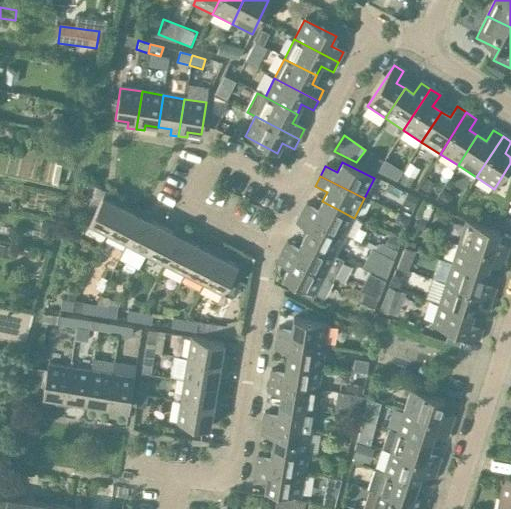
[(107,237),(121,208),(110,202),(112,197),(104,193),(87,227),(107,237)]
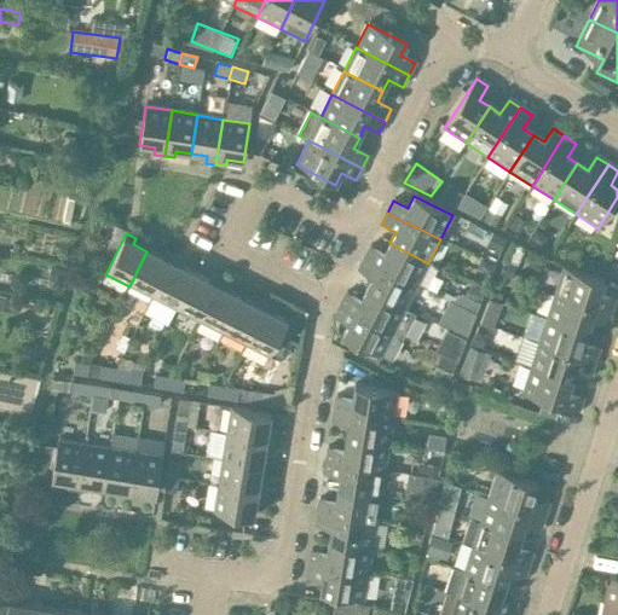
[(428,264),(390,243),(385,254),(370,247),(364,259),(416,286),(428,264)]
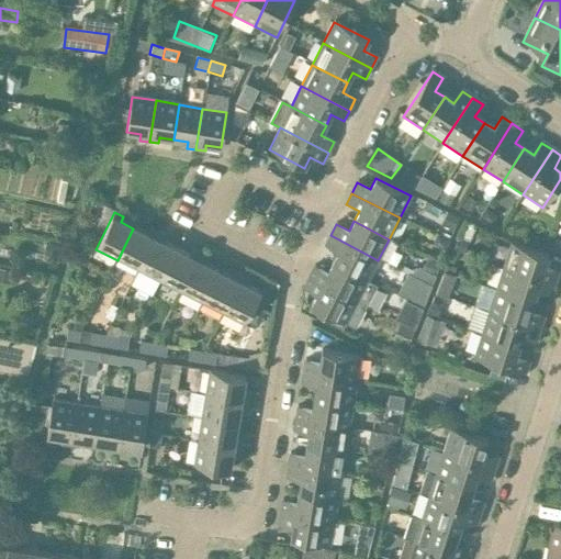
[(138,270),(157,233),(149,230),(146,235),(133,228),(118,260),(138,270)]
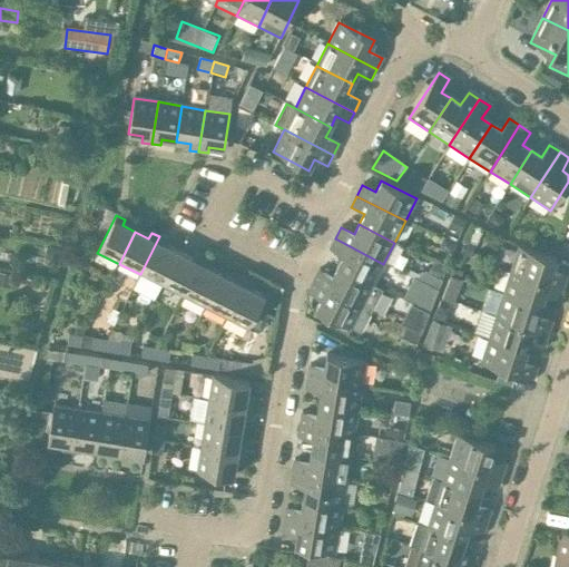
[(162,285),(178,253),(165,246),(168,241),(159,236),(140,274),(162,285)]
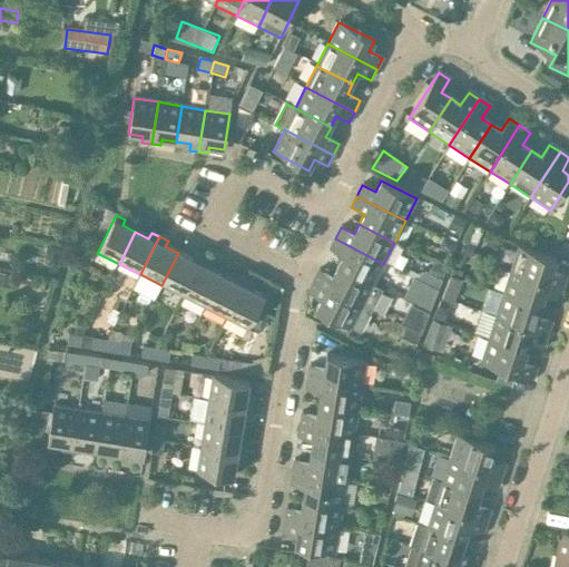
[(383,264),(335,238),(329,251),(342,257),(337,267),(372,285),(383,264)]
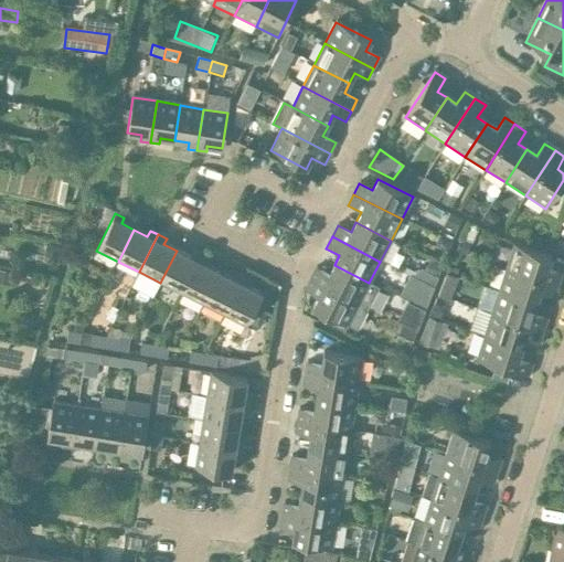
[(547,268),(551,257),(513,245),(506,268),(557,285),(561,274),(547,268)]
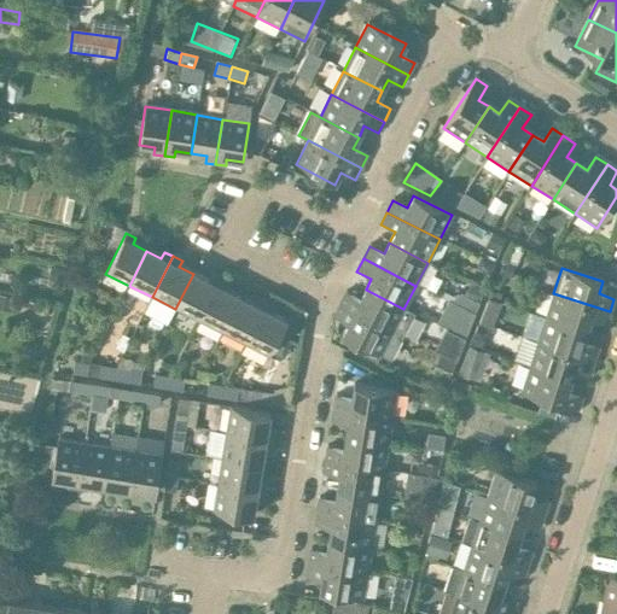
[(198,321),(220,280),(210,275),(208,281),(193,274),(175,309),(198,321)]
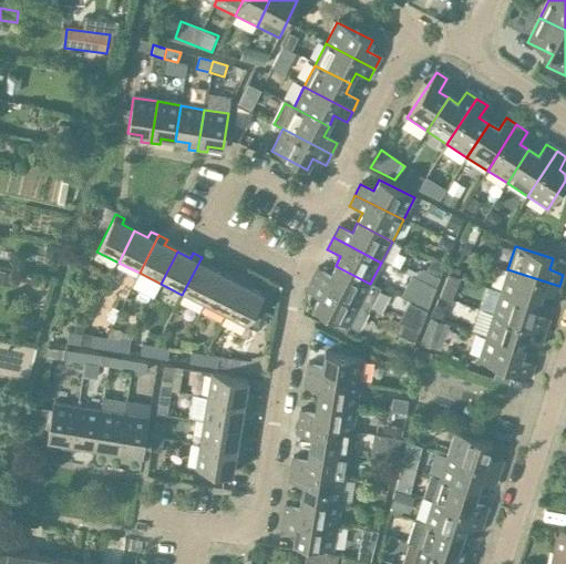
[(204,306),(219,274),(207,267),(209,262),(202,257),(182,295),(204,306)]
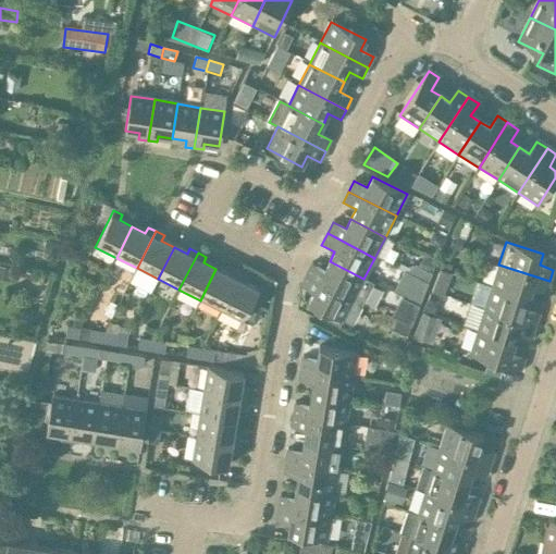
[(363,279),(330,261),(324,271),(311,265),(306,275),(363,305),(373,284),(363,280),(363,279)]
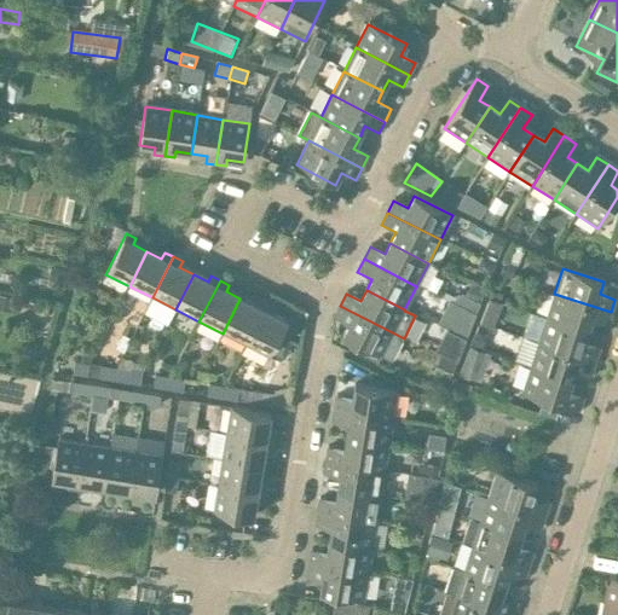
[(606,325),(611,312),(554,294),(546,319),(588,332),(591,320),(606,325)]
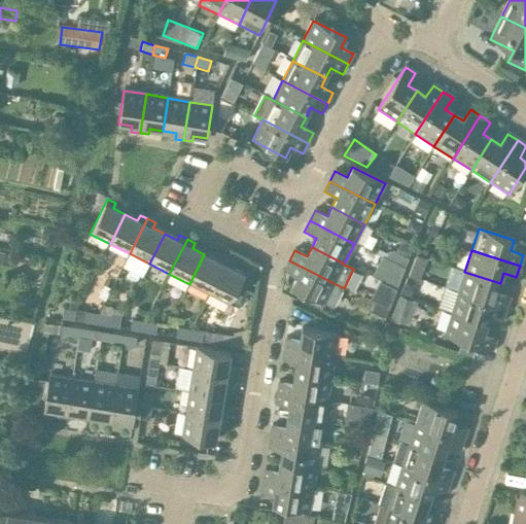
[(209,294),(226,259),(219,255),(216,260),(204,254),(189,284),(209,294)]
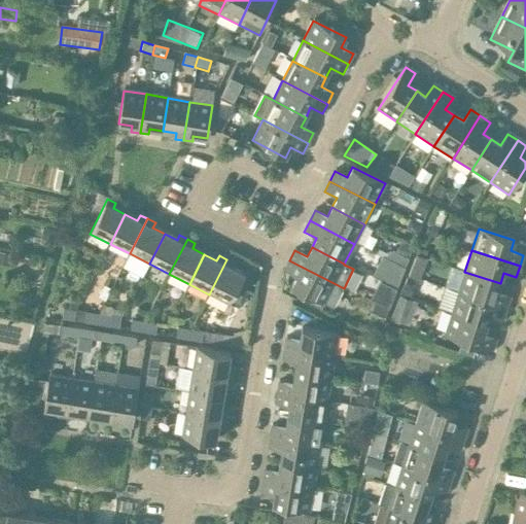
[(423,280),(429,258),(417,254),(411,276),(423,280)]
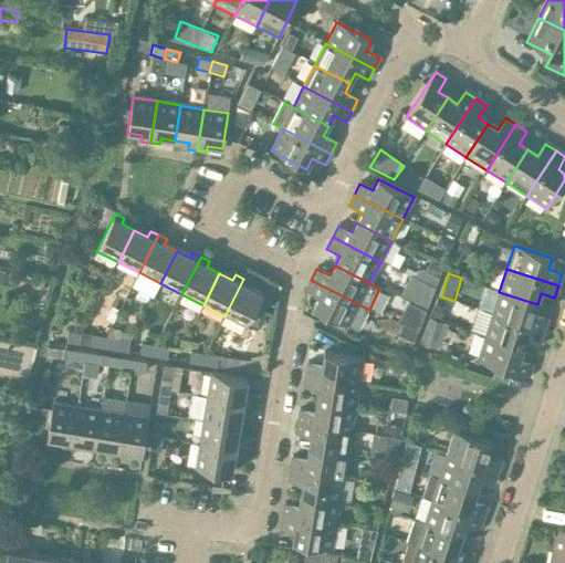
[(252,283),(243,279),(225,316),(247,327),(262,295),(249,289),(252,283)]
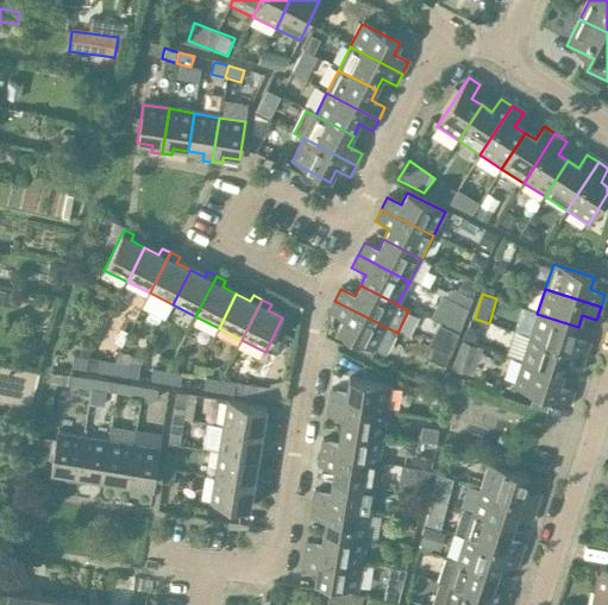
[(397,333),(334,301),(328,313),(343,320),(336,332),(374,351),(375,351),(382,354),(387,353),(397,333)]
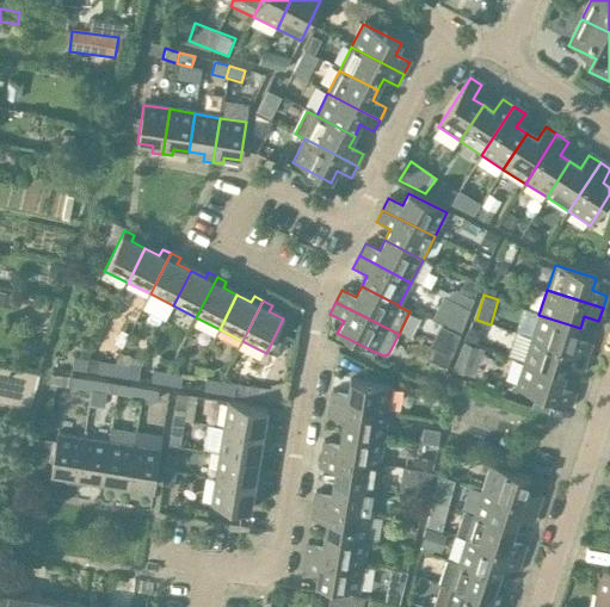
[(458,335),(468,311),(454,304),(442,327),(458,335)]
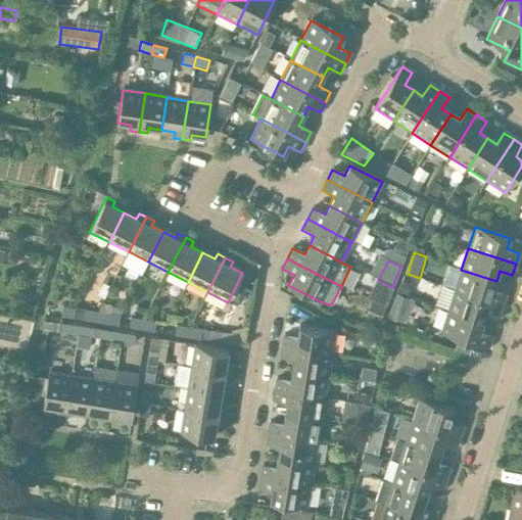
[(492,291),(496,281),(461,270),(455,290),(502,305),(506,295),(492,291)]
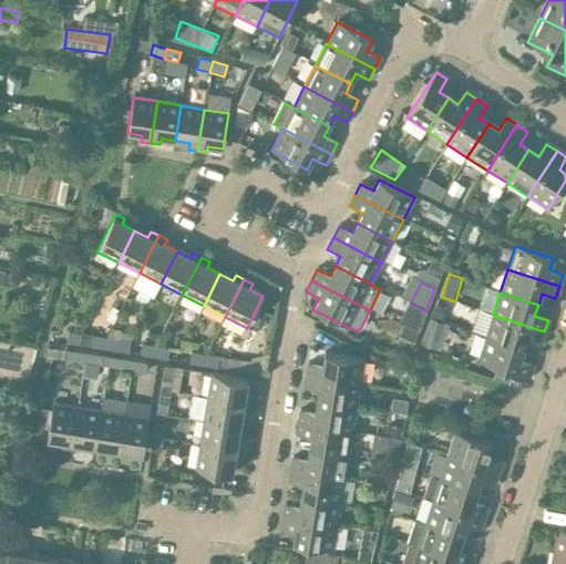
[(417,334),(425,314),(408,305),(398,325),(417,334)]
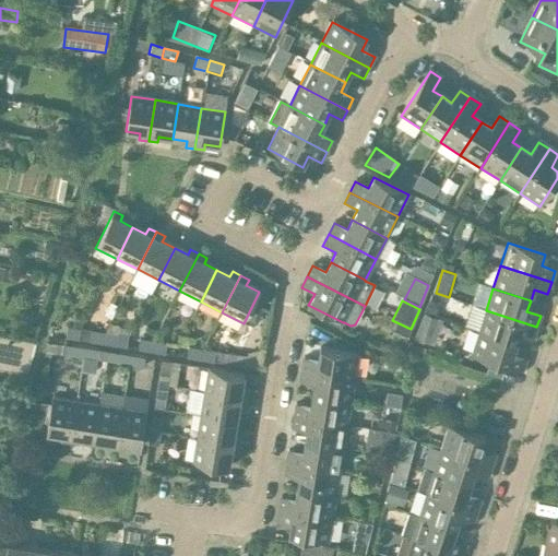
[(536,327),(486,310),(478,333),(515,345),(519,334),(533,339),(536,327)]
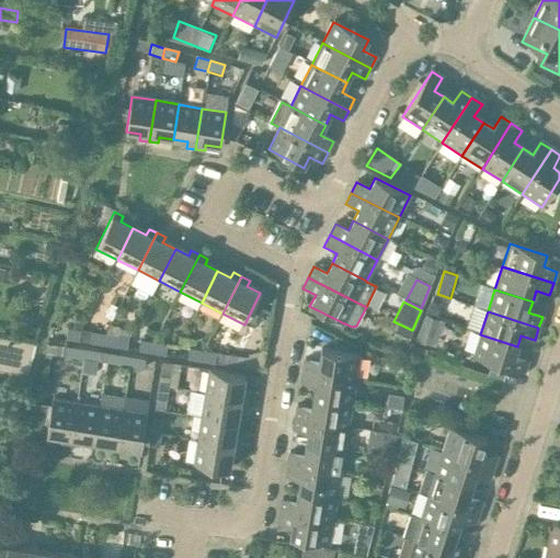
[(425,337),(441,343),(447,323),(432,318),(425,337)]
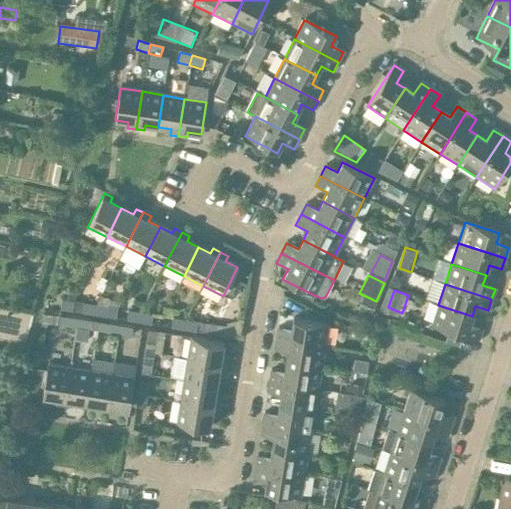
[(72,313),(73,303),(61,301),(59,310),(72,313)]
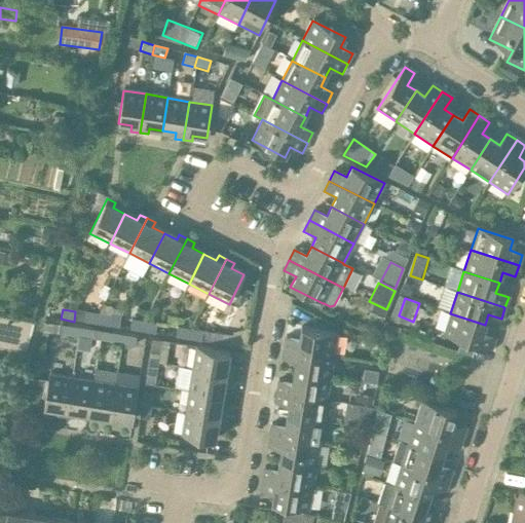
[(96,325),(98,315),(84,313),(83,323),(96,325)]
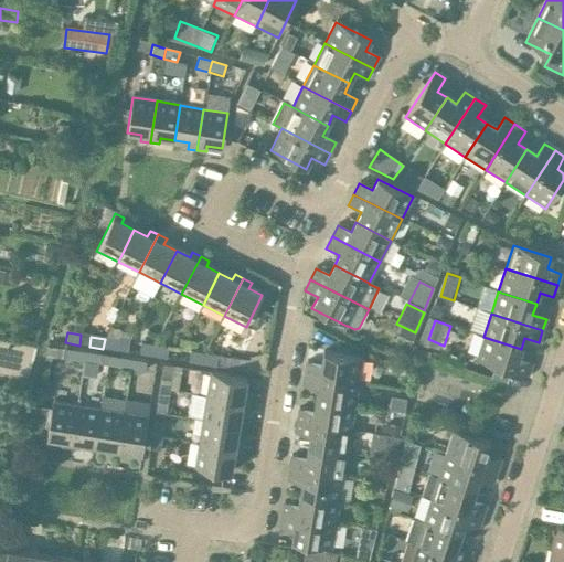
[(518,360),(521,349),(483,337),(476,360),(528,377),(532,364),(518,360)]
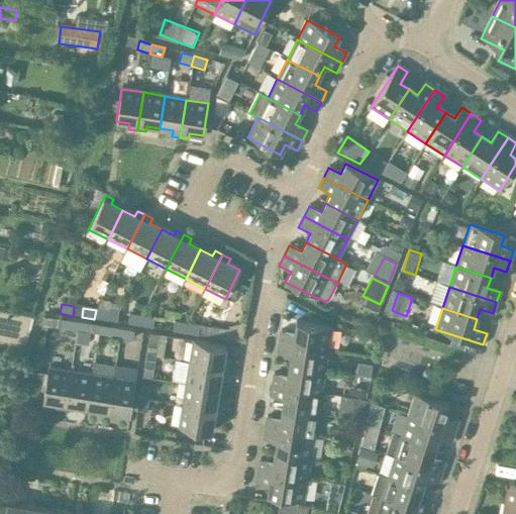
[(107,321),(108,312),(96,310),(94,319),(107,321)]
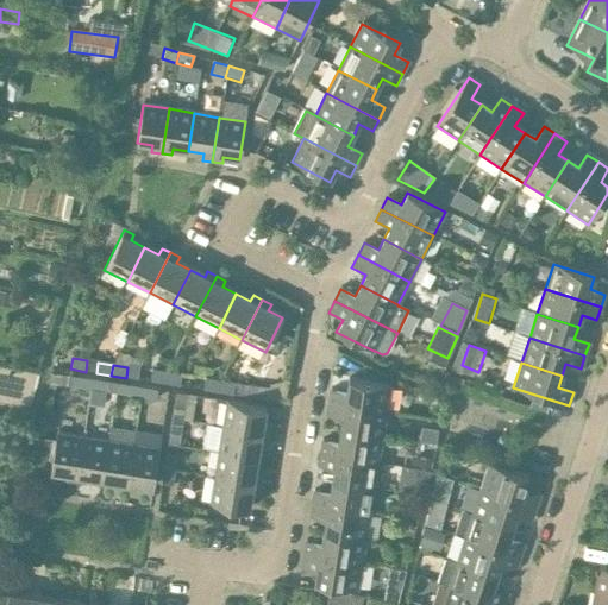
[(164,384),(167,373),(151,371),(150,382),(164,384)]
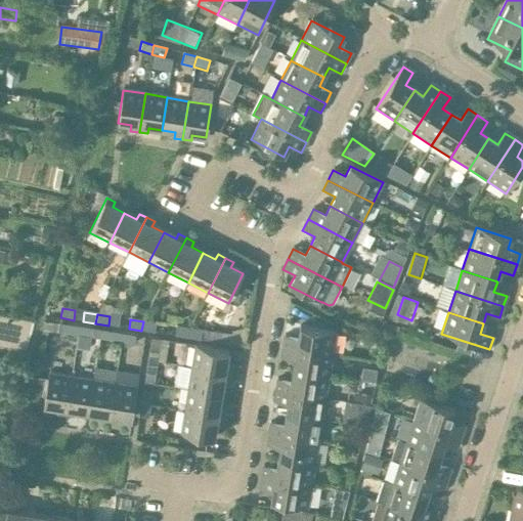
[(155,334),(156,323),(143,321),(141,331),(155,334)]
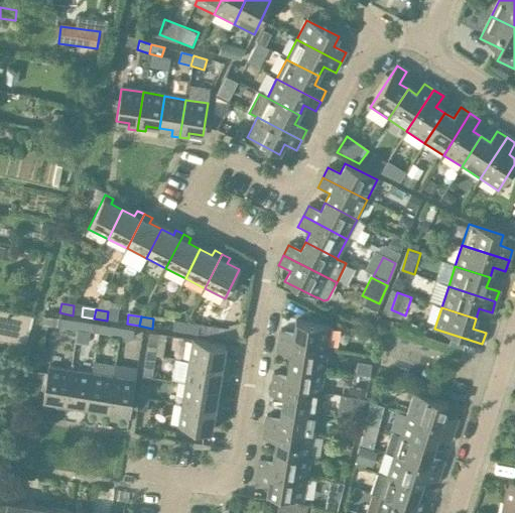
[(75,331),(76,322),(63,319),(61,329),(75,331)]
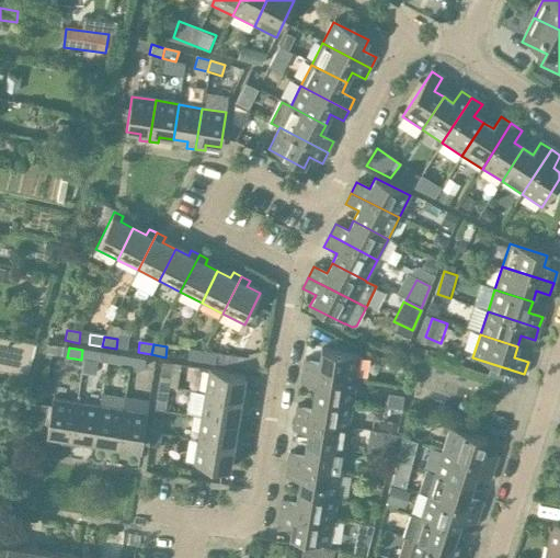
[(94,362),(96,352),(82,350),(81,360),(94,362)]
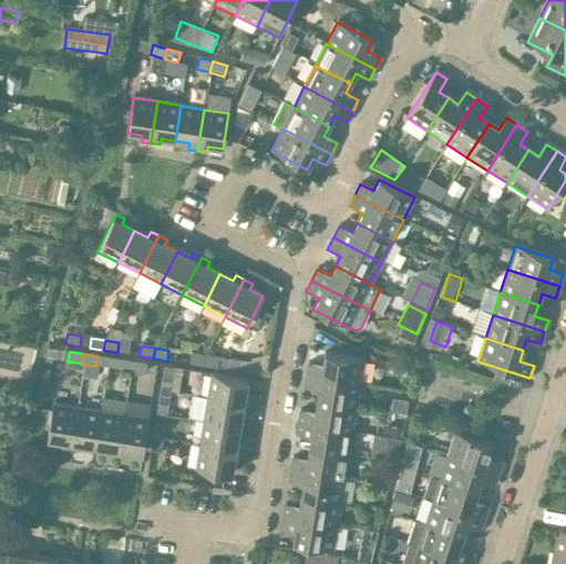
[(188,365),(203,367),(204,356),(191,354),(188,365)]
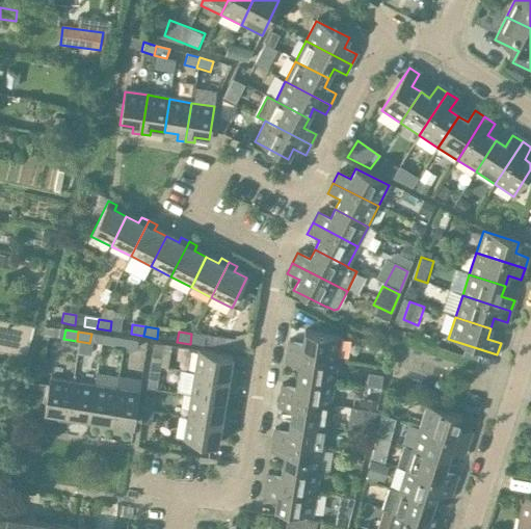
[(337,362),(341,338),(303,333),(302,344),(289,341),(287,353),(337,362)]
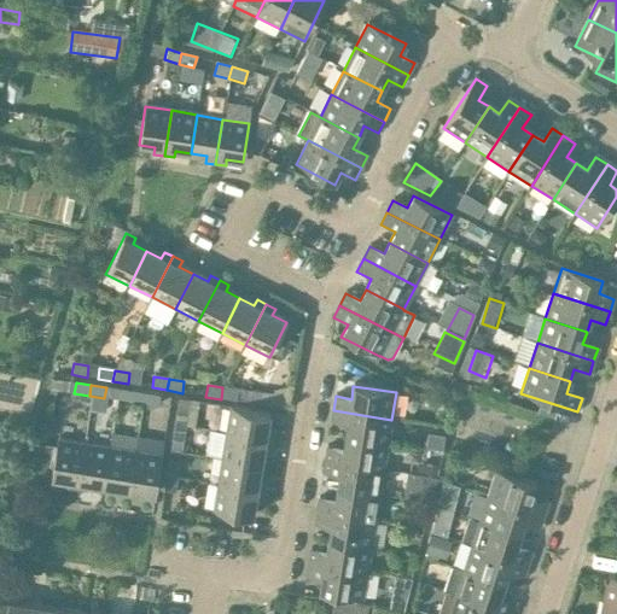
[(248,403),(249,391),(222,387),(221,399),(248,403)]
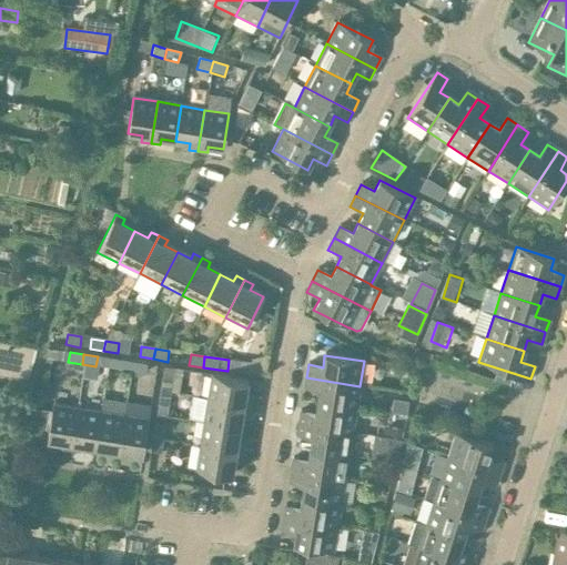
[(130,372),(131,362),(118,360),(115,370),(130,372)]
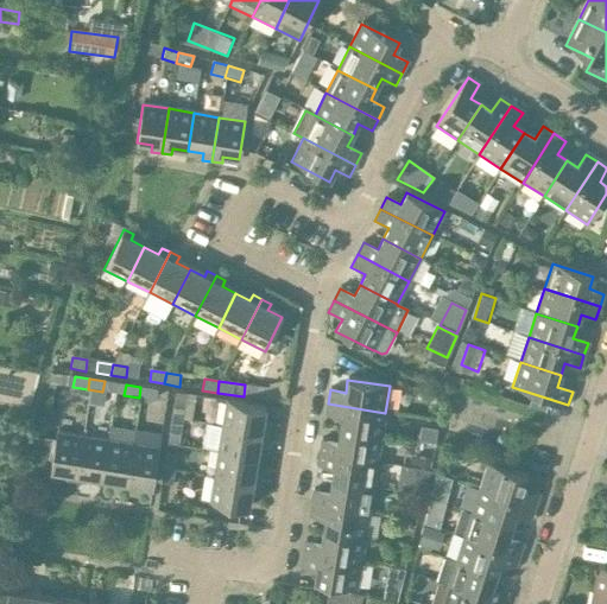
[(258,399),(260,387),(245,385),(244,396),(258,399)]
